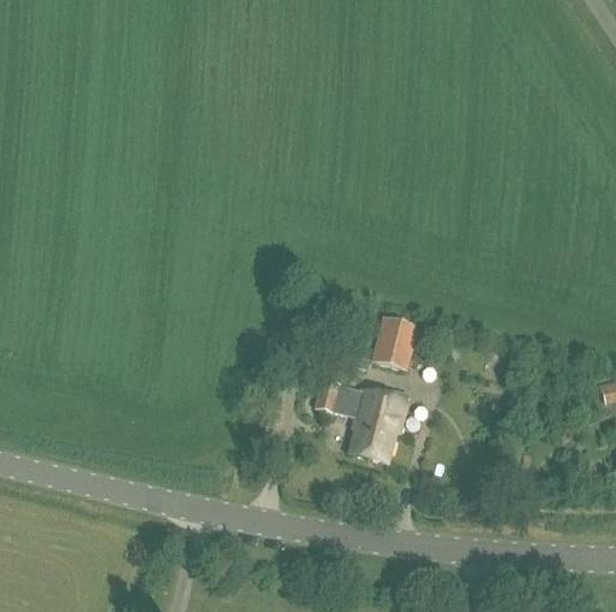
[(407,369),(416,338),(419,339),(423,328),(419,327),(419,326),(384,316),(372,359),(407,369)]
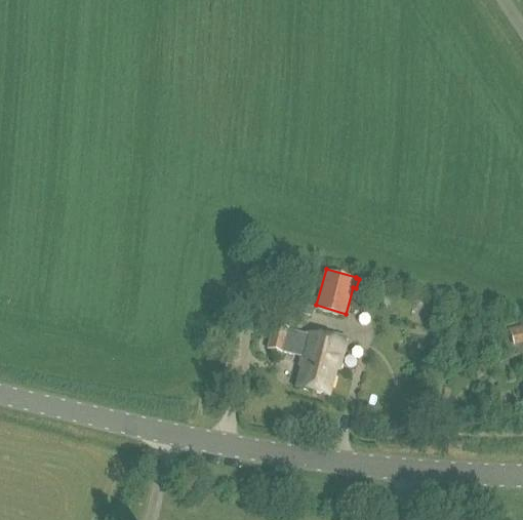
[(283,349),(290,325),(275,321),(268,345),(283,349)]
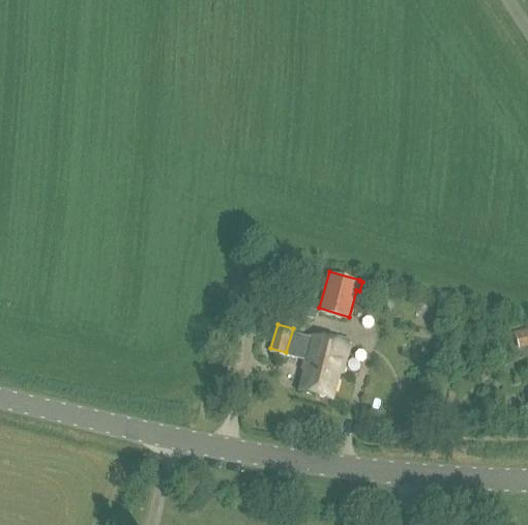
[(514,328),(519,347),(527,345),(527,325),(514,328)]
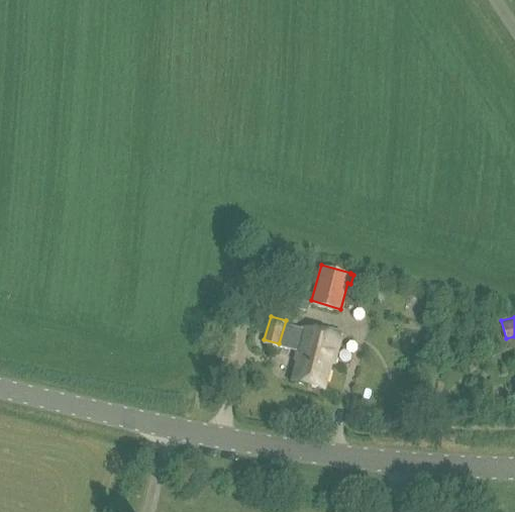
[(341,334),(304,325),(286,320),(279,343),(298,348),(296,356),(298,357),(293,377),(325,386),(332,360),(334,361),(341,334)]
